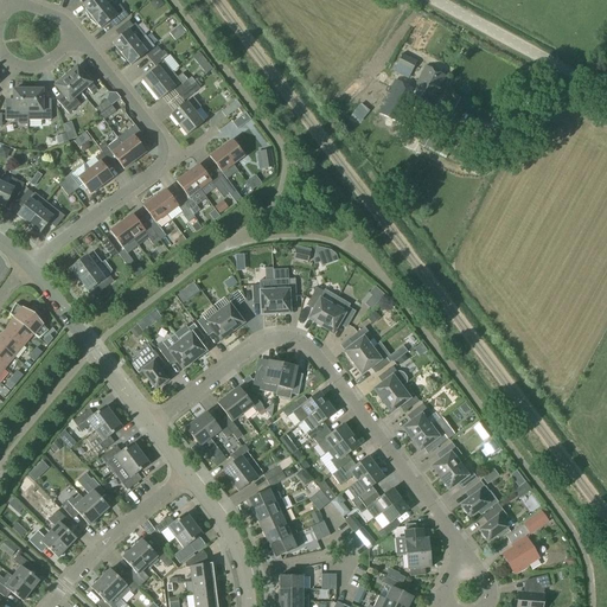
[(89,19),(90,18),(107,5),(112,0),(89,0),(82,6),(85,12),(84,13),(88,19),(89,19)]
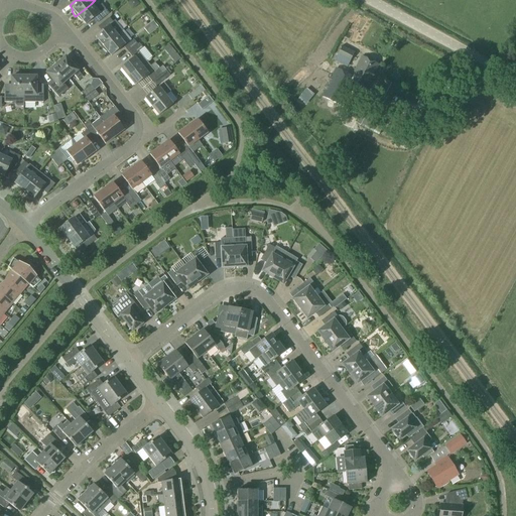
[(91,4),(77,15),(76,16),(76,17),(81,21),(82,20),(85,25),(93,18),(97,23),(108,14),(101,5),(95,9),(91,4)]
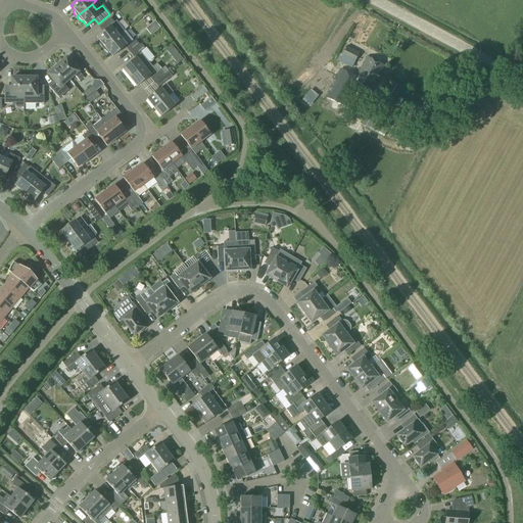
[(102,49),(104,47),(117,36),(124,31),(115,21),(114,24),(110,18),(100,26),(104,31),(96,38),(100,42),(99,43),(101,48),(102,49)]
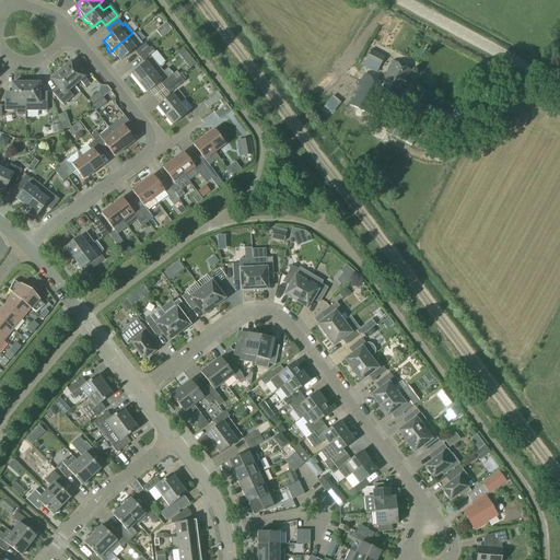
[(126,38),(112,50),(109,53),(111,53),(115,57),(116,56),(120,61),(141,44),(132,33),(126,38)]
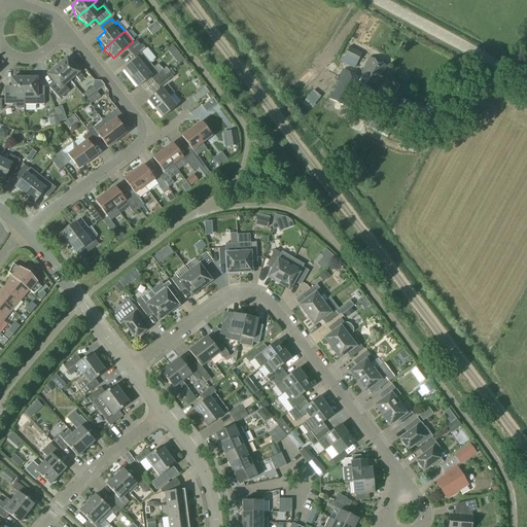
[(127,48),(130,54),(140,45),(136,41),(127,48)]
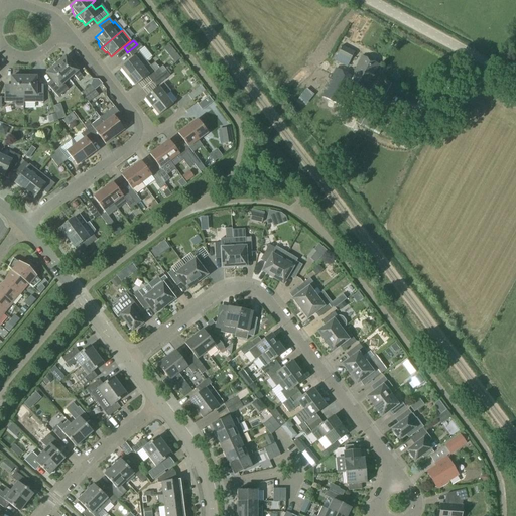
[(138,43),(137,44),(127,52),(131,57),(142,48),(138,43)]
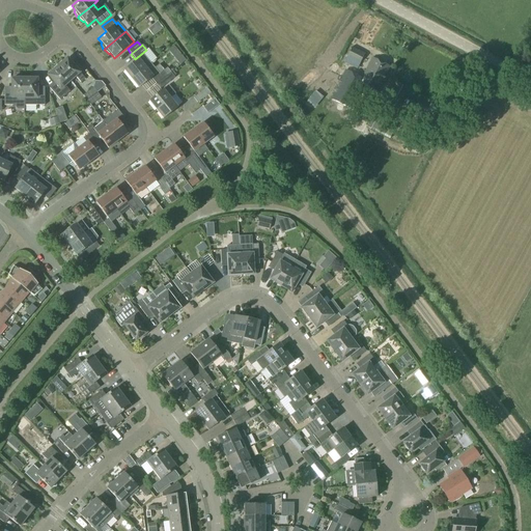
[(344,62),(357,68),(364,54),(352,48),(344,62)]
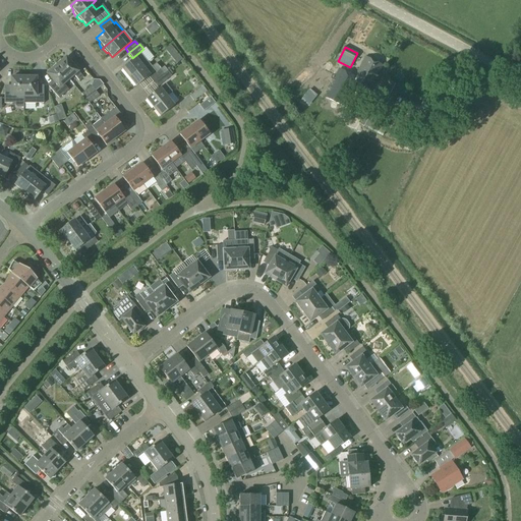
[(128,77),(142,66),(147,63),(139,54),(121,69),(128,77)]
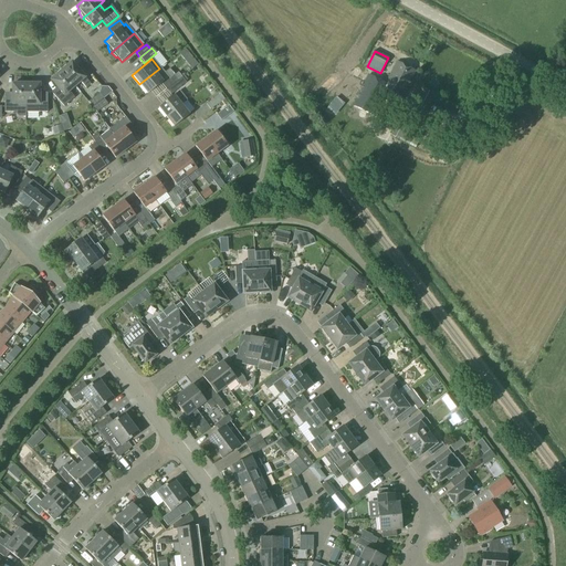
[(384,88),(411,102),(419,86),(409,82),(415,71),(397,61),(384,88)]
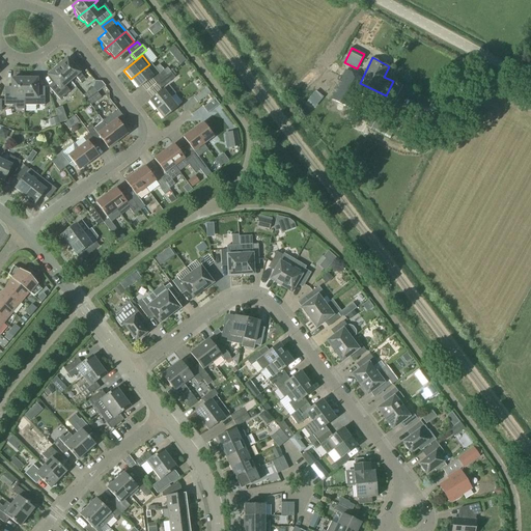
[(57,66),(70,82),(75,77),(80,83),(84,79),(66,58),(57,66)]
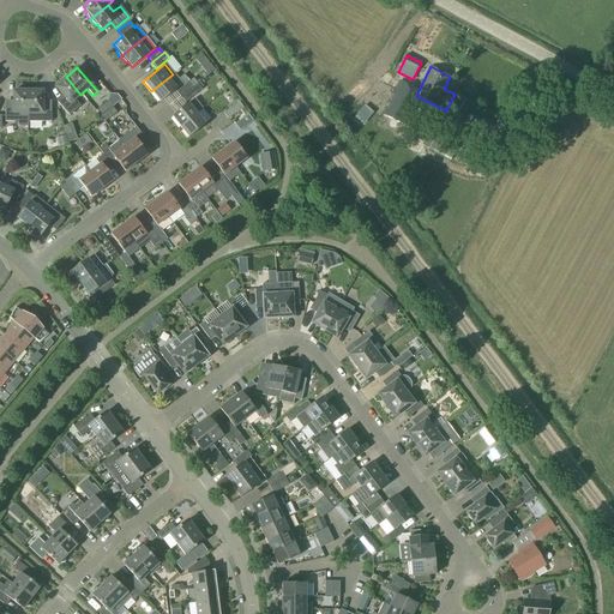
[(173,74),(168,78),(151,91),(160,102),(181,84),(184,86),(175,92),(180,97),(197,84),(192,78),(188,82),(184,76),(179,80),(173,74)]
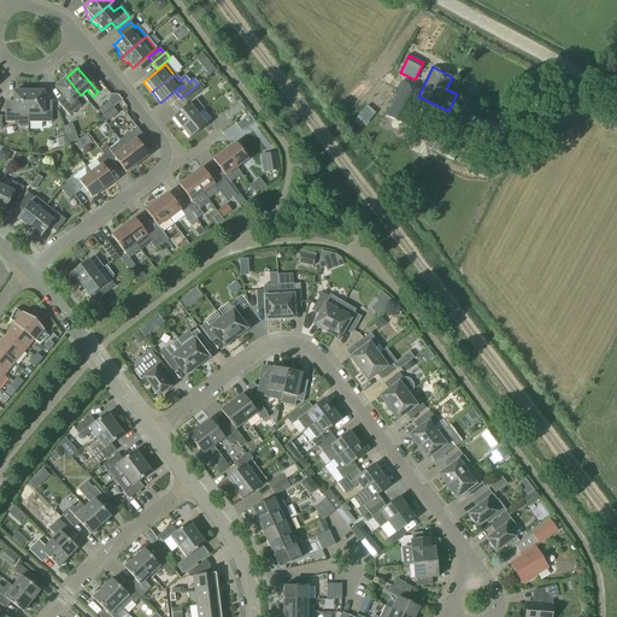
[(81,95),(66,77),(56,88),(64,98),(58,103),(69,117),(81,106),(75,100),(81,95)]
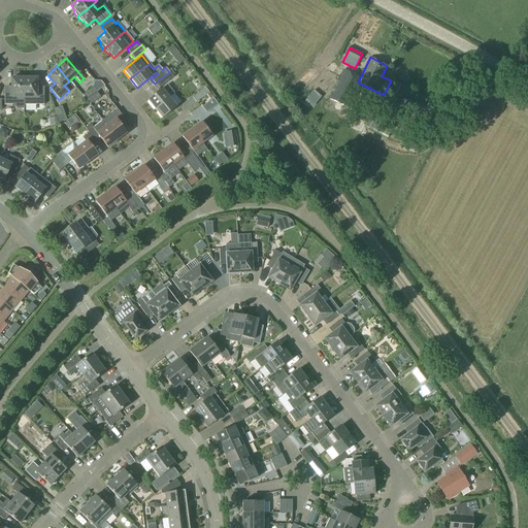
[(173,77),(172,76),(169,72),(155,84),(159,89),(173,77)]
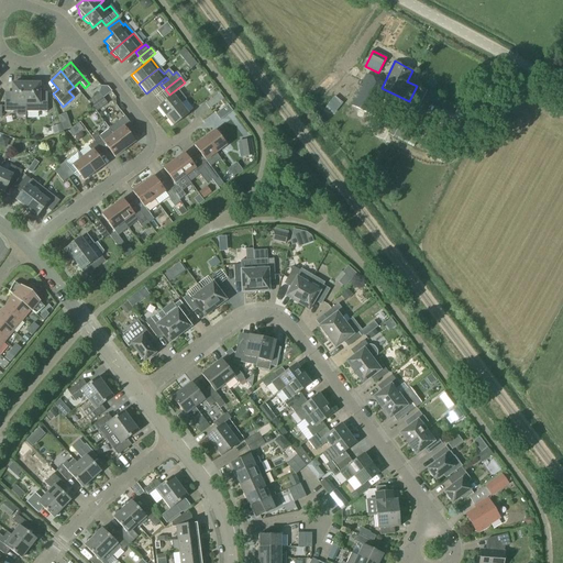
[(25,105),(25,84),(12,84),(12,96),(4,96),(4,112),(14,112),(19,117),(25,117),(25,112),(25,105)]
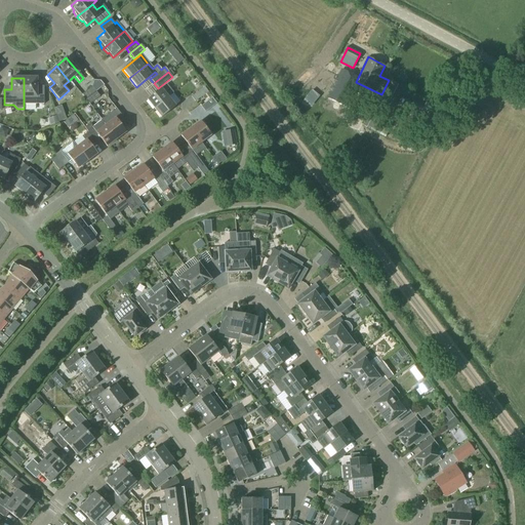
[(24,97),(24,105),(43,105),(43,89),(36,89),(36,78),(24,78),(24,97)]
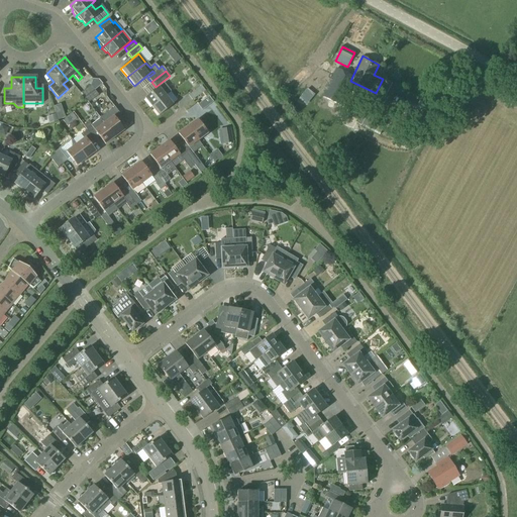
[(323,96),(340,105),(348,90),(330,80),(323,96)]
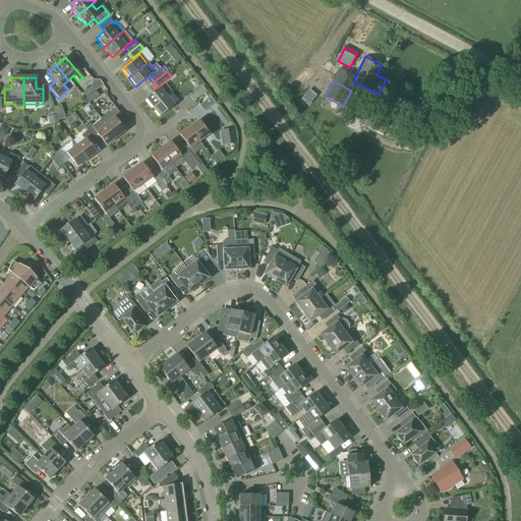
[(400,88),(390,82),(382,96),(393,102),(400,88)]
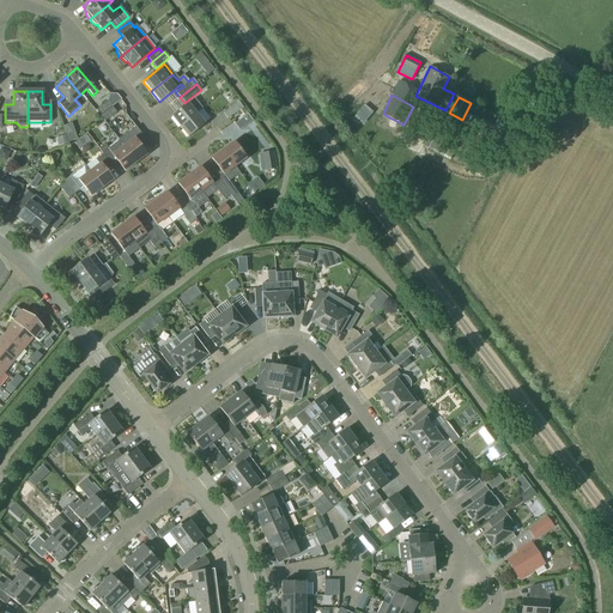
[(171,116),(180,127),(196,114),(201,109),(194,99),(171,116)]
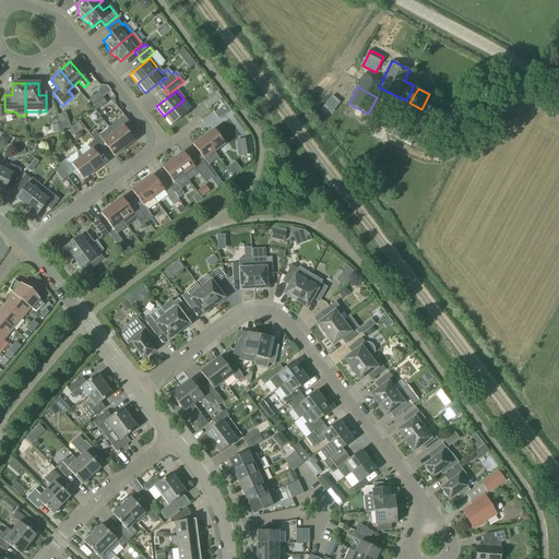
[(217,107),(225,100),(218,92),(203,104),(207,109),(215,103),(217,107)]
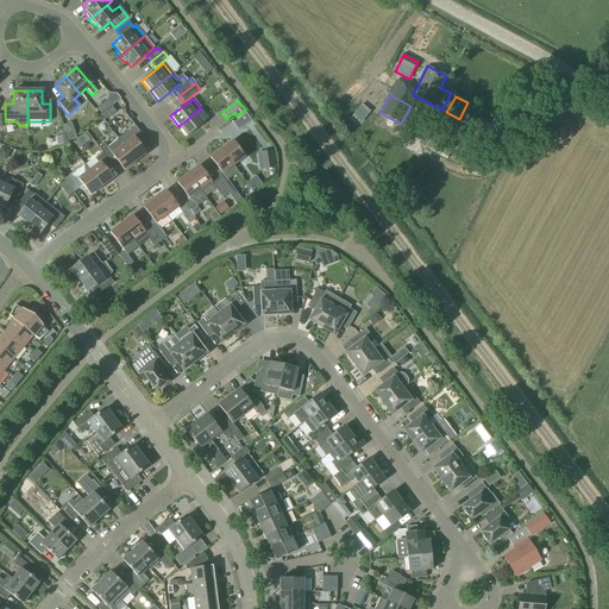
[(95,110),(99,115),(111,106),(107,101),(95,110)]
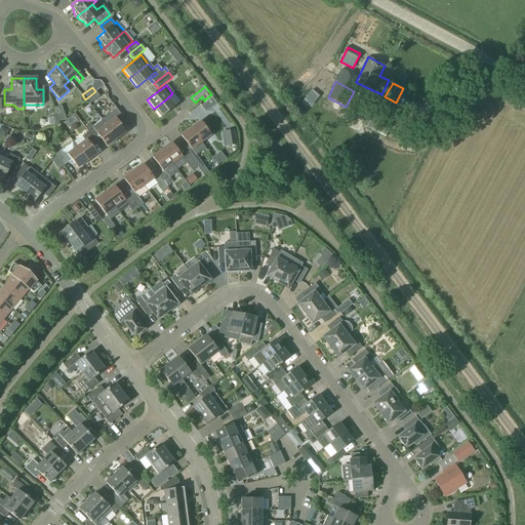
[(95,91),(85,99),(89,105),(99,96),(95,91)]
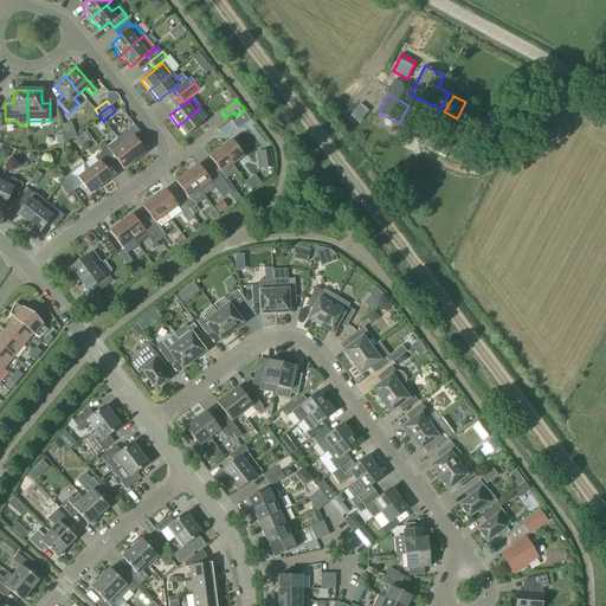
[(367,111),(359,105),(350,116),(358,122),(367,111)]
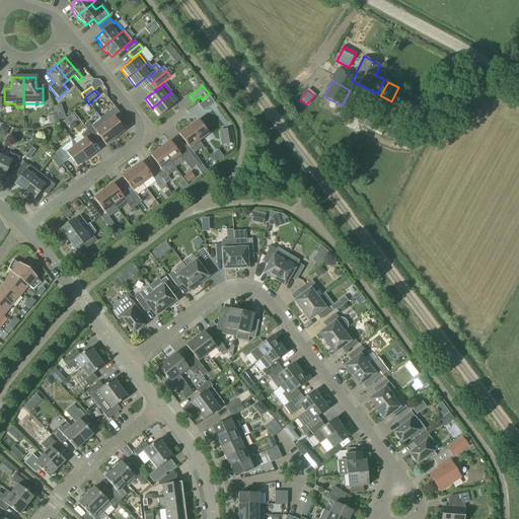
[(166,96),(152,107),(159,117),(173,105),(166,96)]
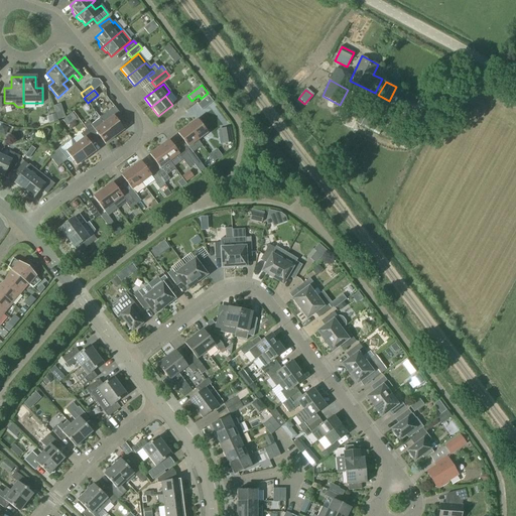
[(202,110),(213,102),(209,96),(197,105),(202,110)]
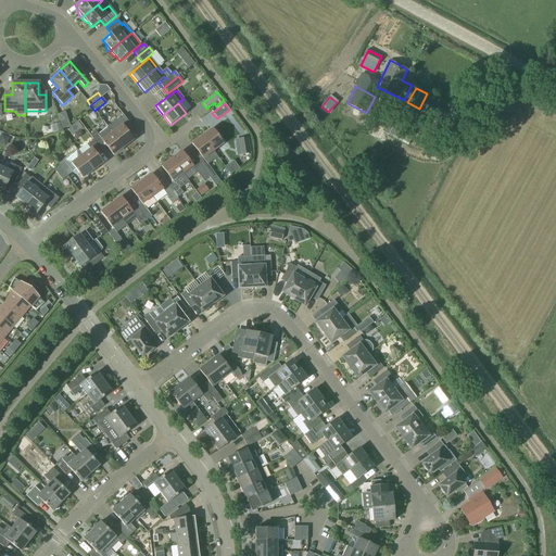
[(382,110),(377,123),(367,141),(367,142),(401,159),(416,127),(382,110)]
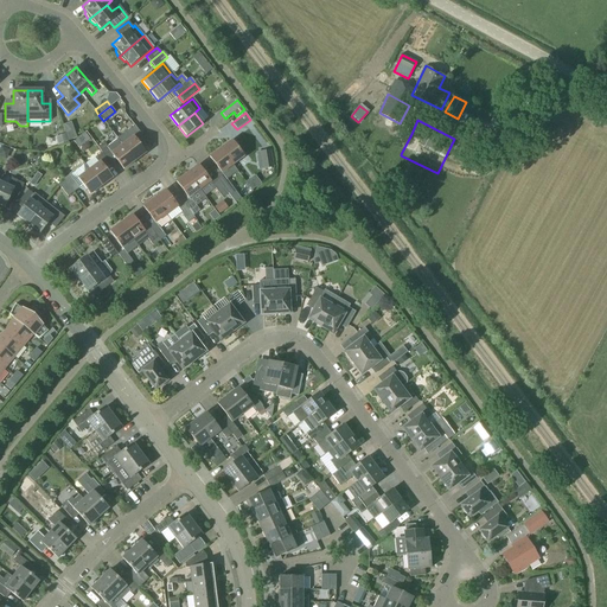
[(122,145),(122,146),(134,161),(146,153),(138,144),(144,140),(135,128),(119,141),(122,145)]
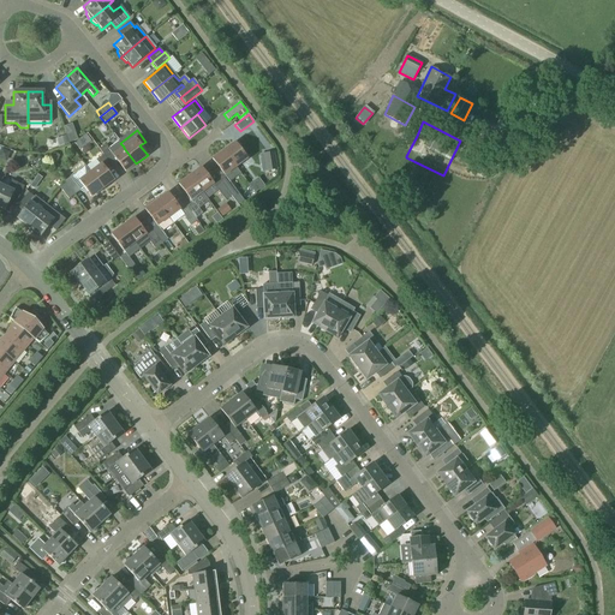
[(90,142),(85,136),(75,144),(79,151),(90,142)]
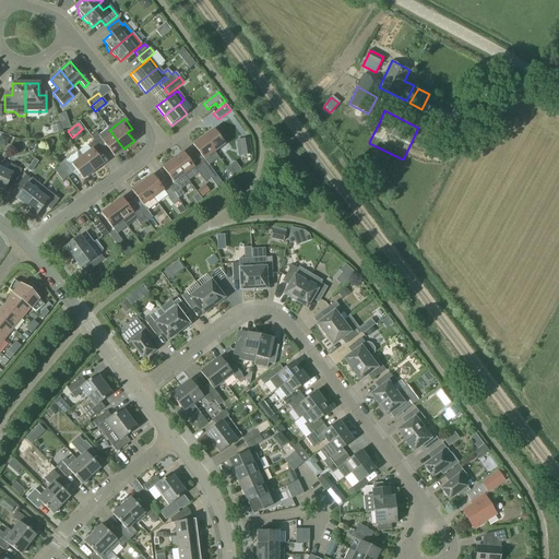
[(51,128),(54,134),(62,131),(60,125),(51,128)]
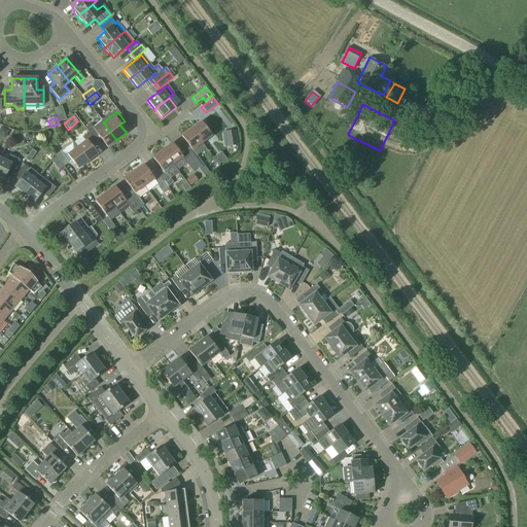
[(190,129),(202,143),(211,136),(201,121),(190,129)]
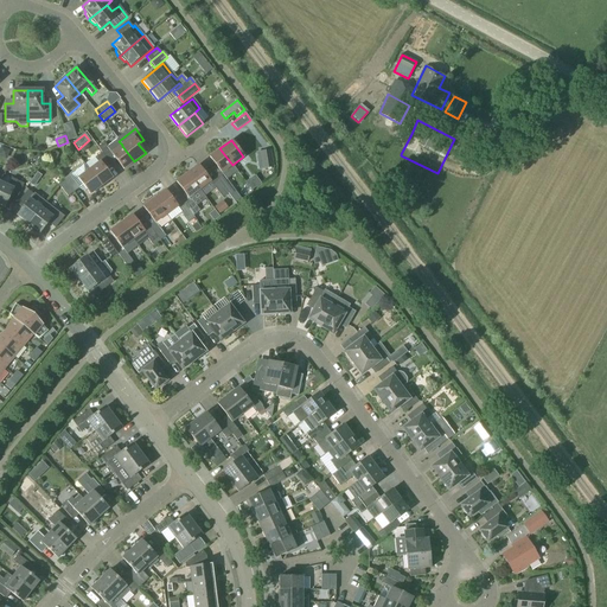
[(134,161),(122,146),(122,145),(119,141),(108,149),(104,145),(98,149),(102,153),(110,165),(116,160),(123,170),(134,161)]
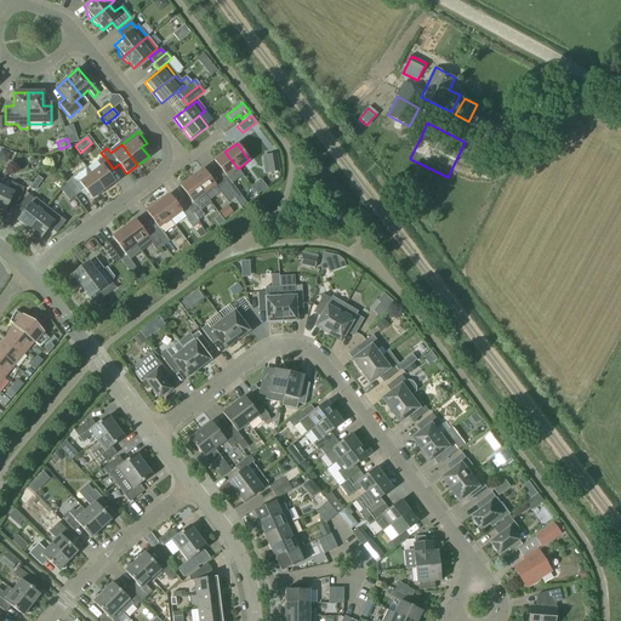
[(409,155),(412,148),(404,144),(400,152),(409,155)]
